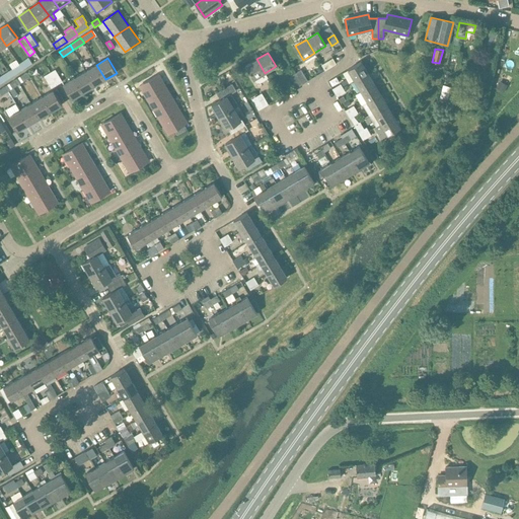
[(336,64),(332,58),(321,65),(324,71),(336,64)]
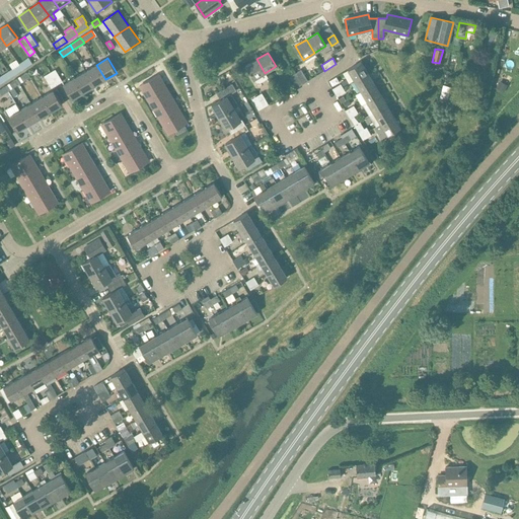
[(265,73),(256,59),(245,66),(254,81),(257,83),(260,82),(268,78),(265,73)]
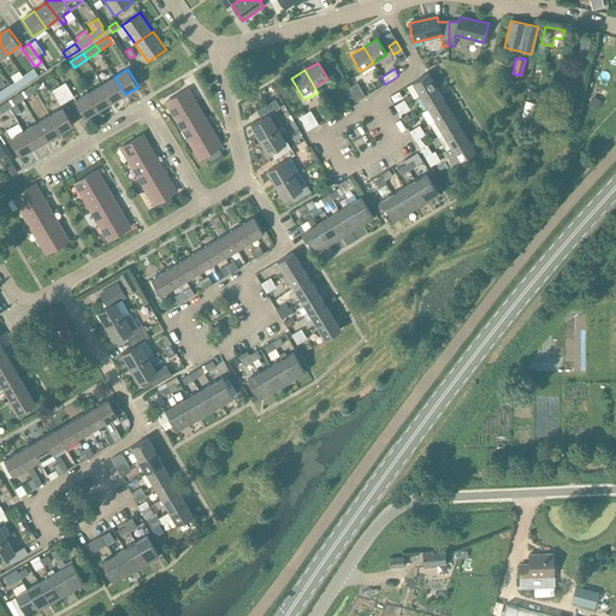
[(420,96),(437,87),(428,73),(413,83),(420,96)]
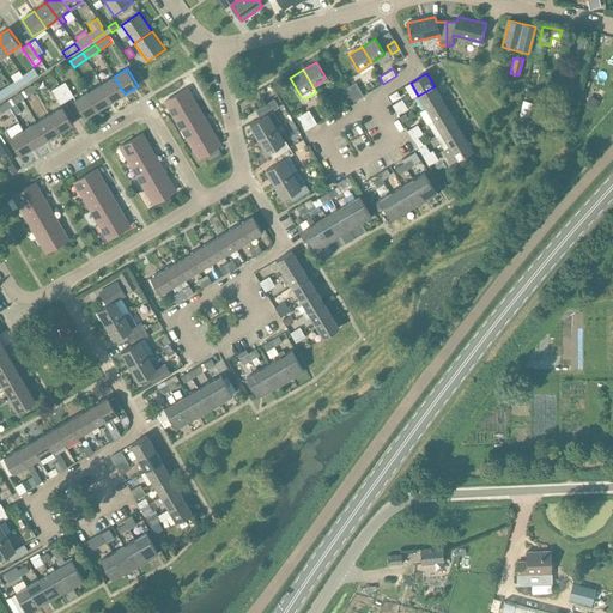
[(11,84),(14,90),(28,82),(23,76),(11,84)]
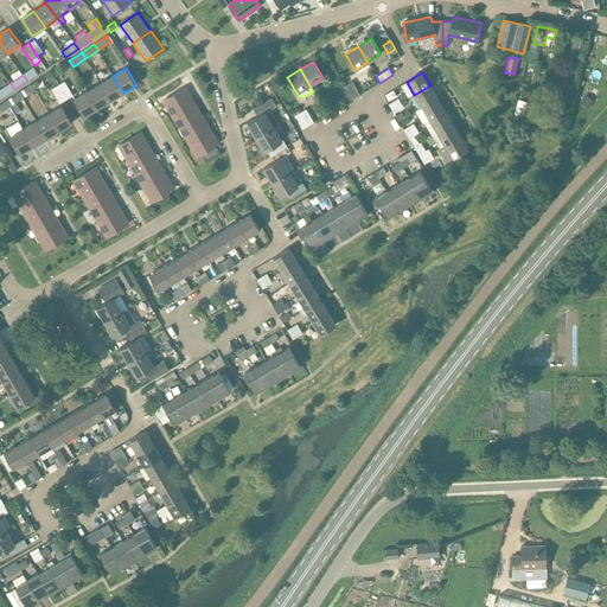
[(100,83),(110,101),(123,93),(113,76),(100,83)]
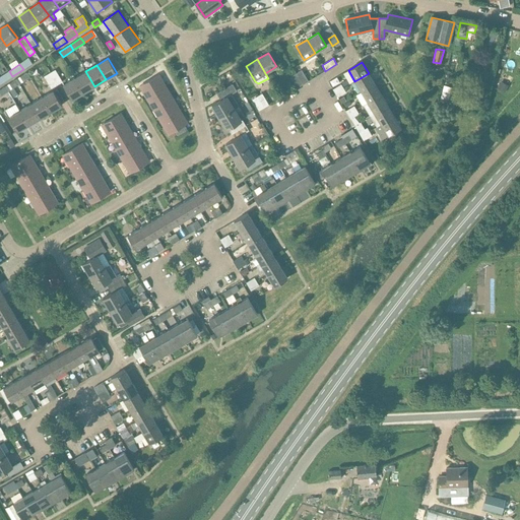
[(55,70),(50,73),(57,85),(62,81),(55,70)]
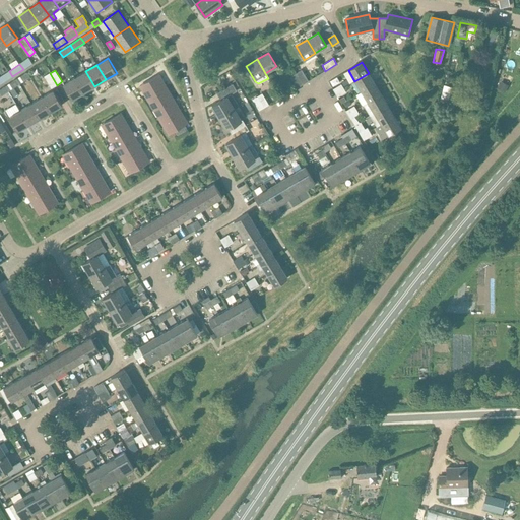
[(296,73),(303,84),(309,81),(302,70),(296,73)]
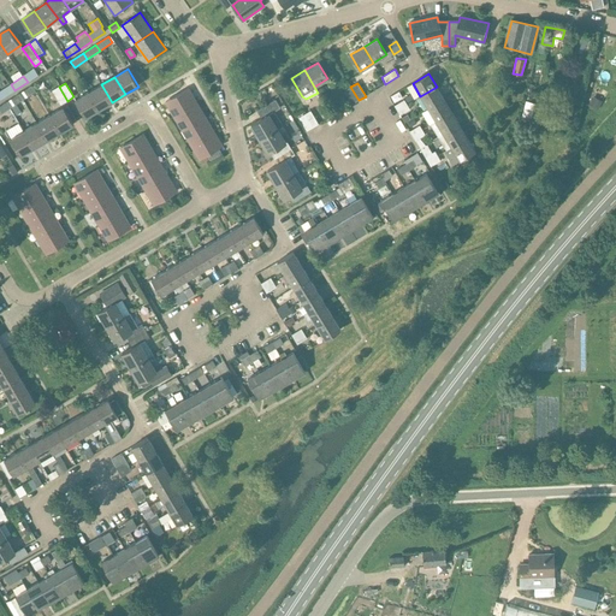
[(11,84),(0,92),(0,95),(1,99),(15,90),(11,84)]
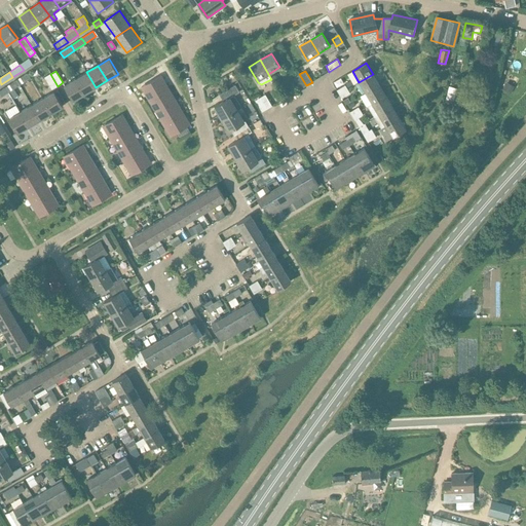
[(75,79),(84,94),(96,87),(86,72),(75,79)]
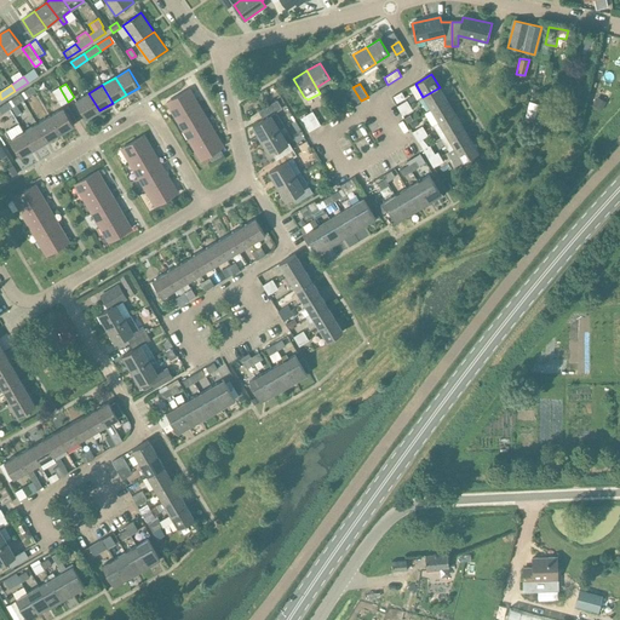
[(33,86),(19,95),(23,101),(36,92),(33,86)]
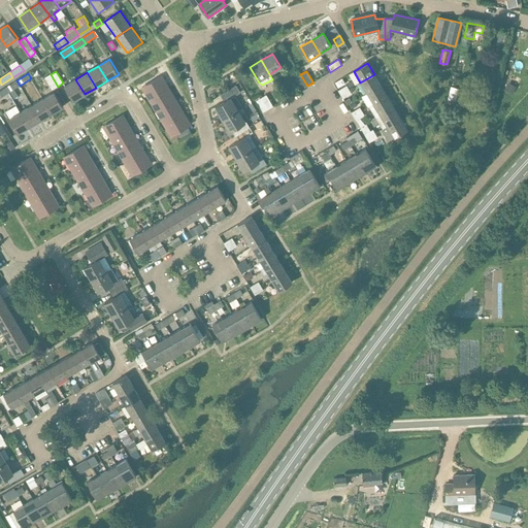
[(52,90),(58,87),(51,74),(45,77),(52,90)]
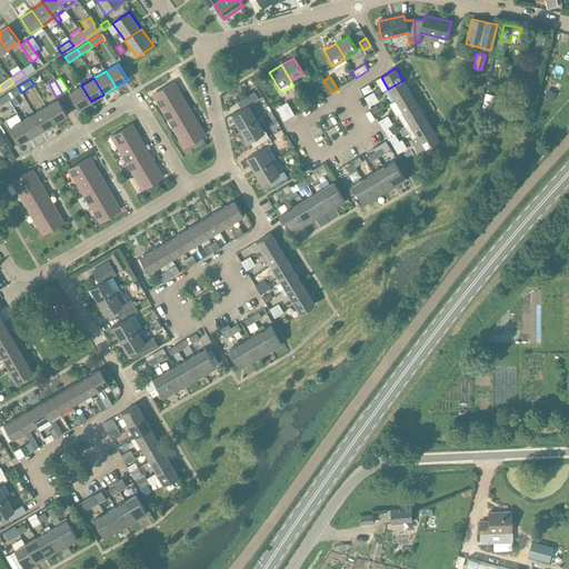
[(331,92),(323,80),(318,83),(326,96),(331,92)]
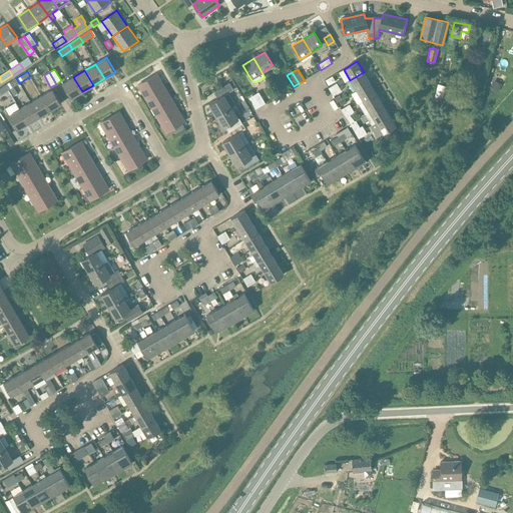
[(357,90),(370,82),(364,72),(350,80),(357,90)]
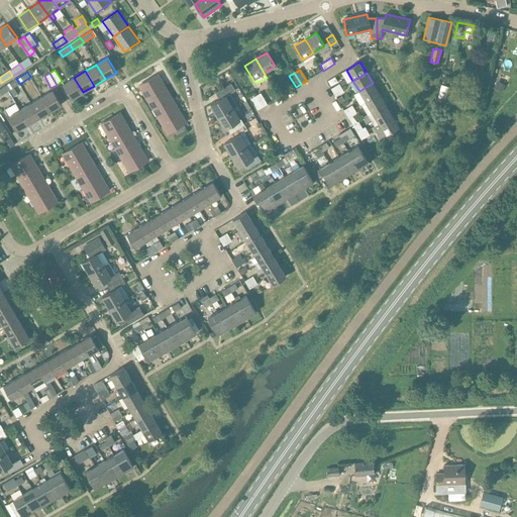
[(146,98),(165,86),(158,75),(139,86),(146,98)]
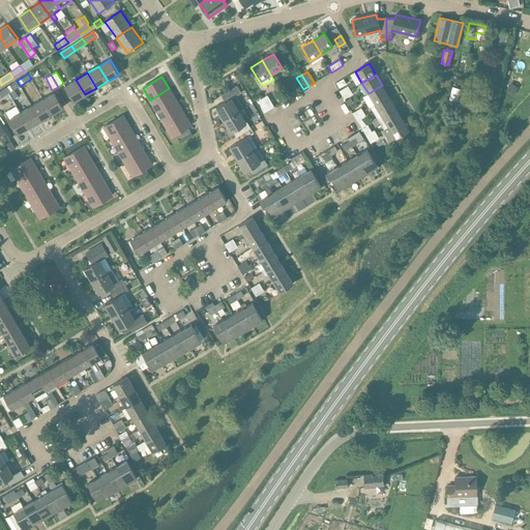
[(64,86),(68,92),(74,101),(85,94),(76,80),(64,86)]
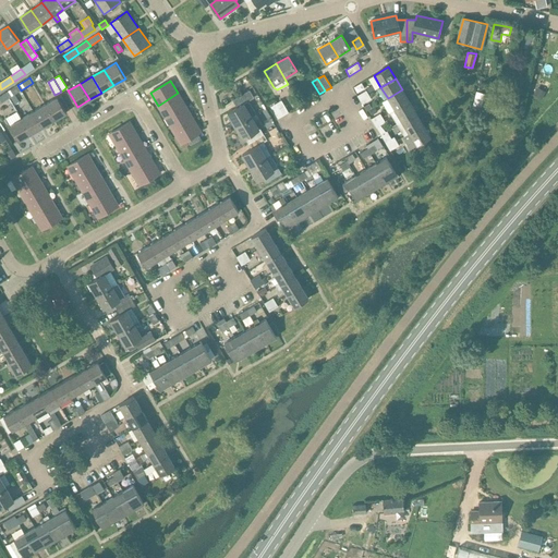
[(15,95),(21,91),(17,85),(7,93),(9,98),(10,97),(15,105),(20,101),(15,95)]
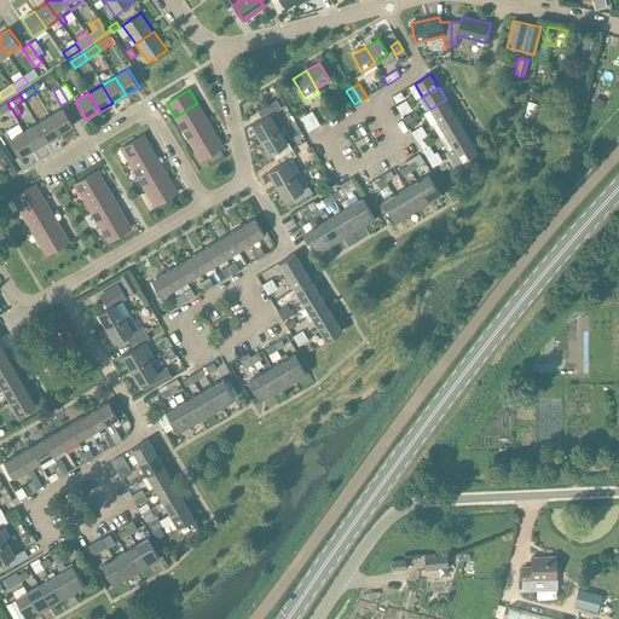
[(596,97),(591,105),(601,111),(606,102),(596,97)]
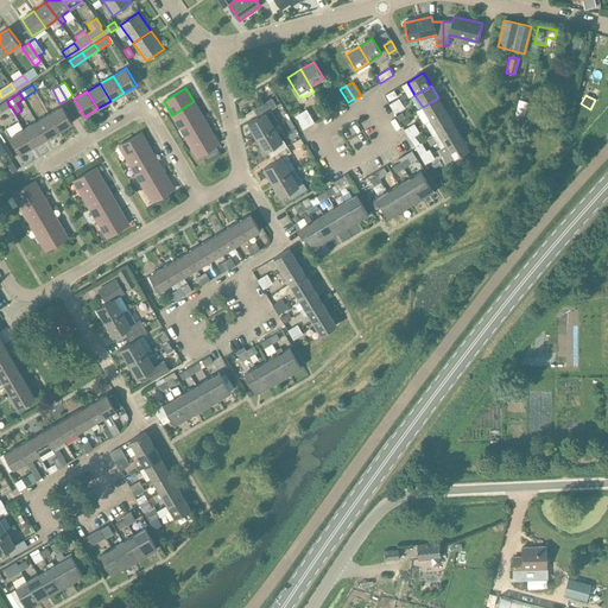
[(430,120),(447,111),(438,97),(423,107),(430,120)]
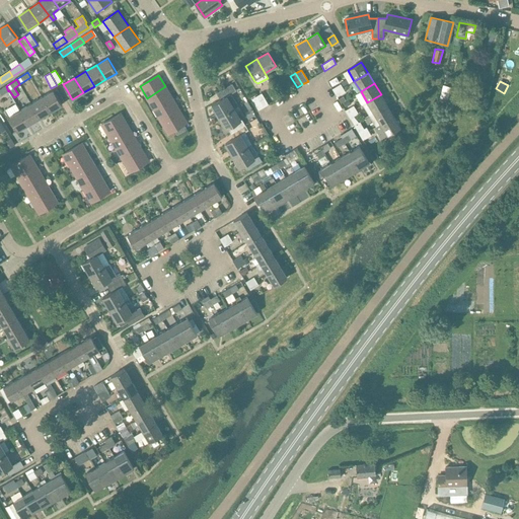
[(219,118),(238,105),(231,94),(236,91),(232,84),(216,93),(220,100),(212,105),(219,118)]
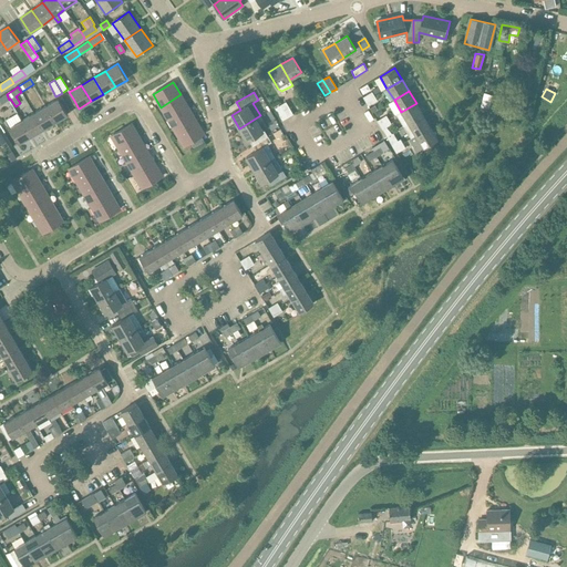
[(366,101),(374,96),(372,92),(363,98),(366,101)]
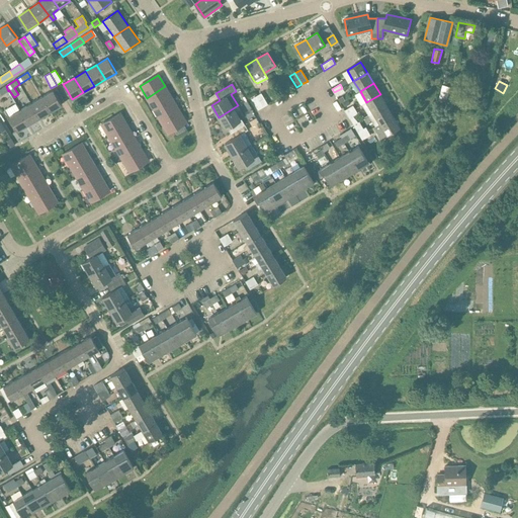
[(452,106),(452,100),(448,100),(450,93),(452,94),(454,88),(444,85),(441,99),(443,100),(443,106),(452,106)]
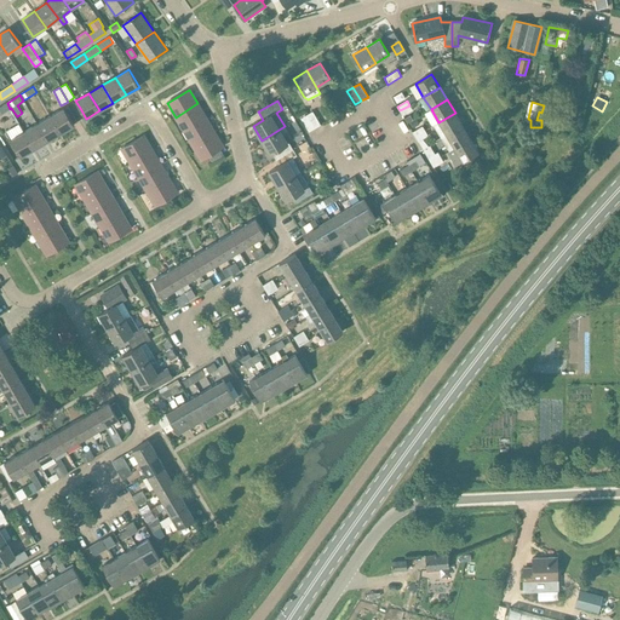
[(0,115),(10,109),(7,103),(0,107),(0,115)]
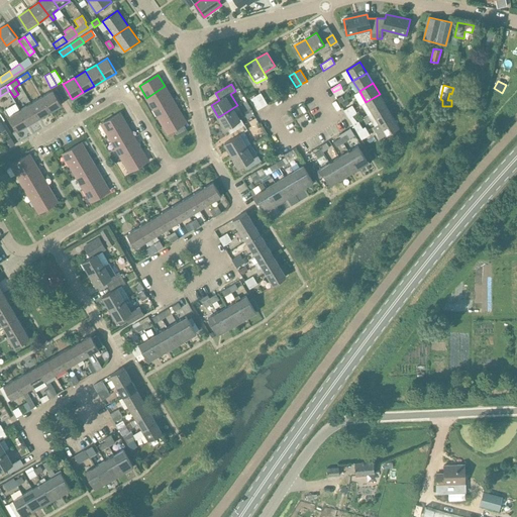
[(165,86),(146,98),(153,109),(172,98),(165,86)]
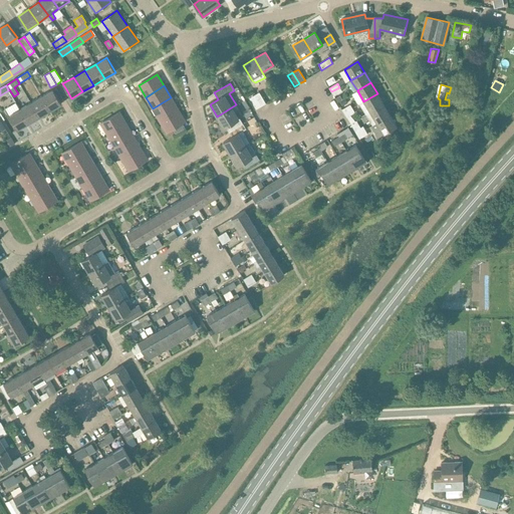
[(339,87),(331,91),(333,96),(342,91),(339,87)]
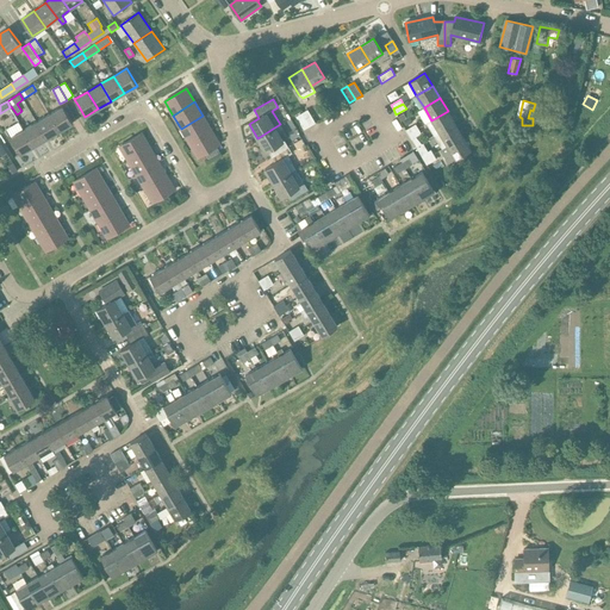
[(536,106),(535,106),(535,118),(535,119),(539,119),(547,119),(548,119),(547,105),(539,106),(536,106)]
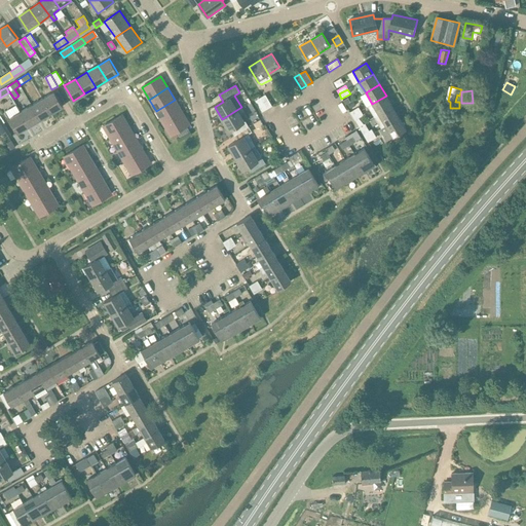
[(43,99),(51,113),(63,107),(53,91),(43,99)]
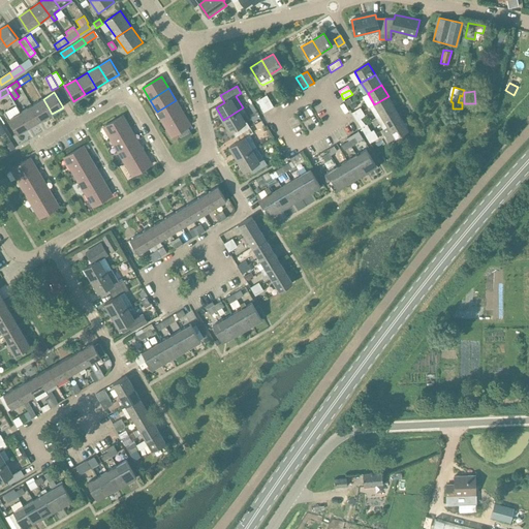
[(267,95),(261,98),(256,101),(262,113),(268,110),(274,106),(267,95)]
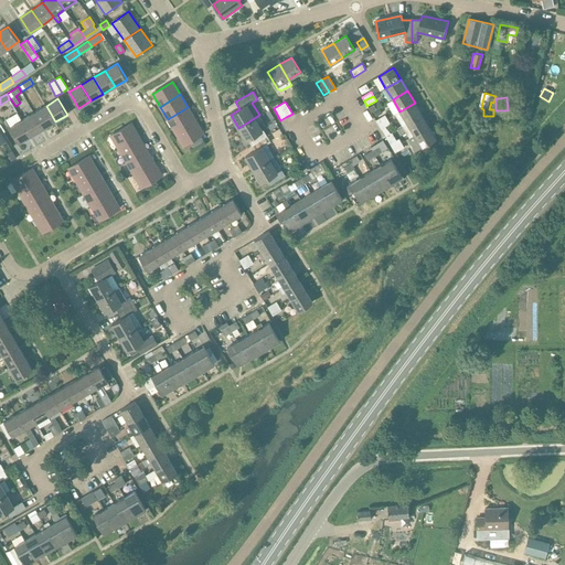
[(407,124),(422,115),(415,103),(400,112),(407,124)]
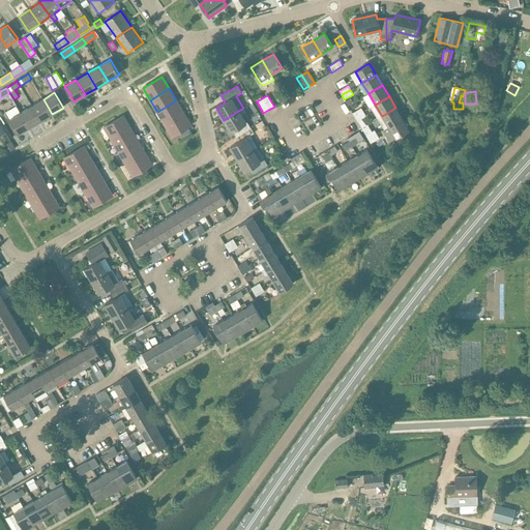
[(32,106),(40,121),(52,114),(43,99),(32,106)]
